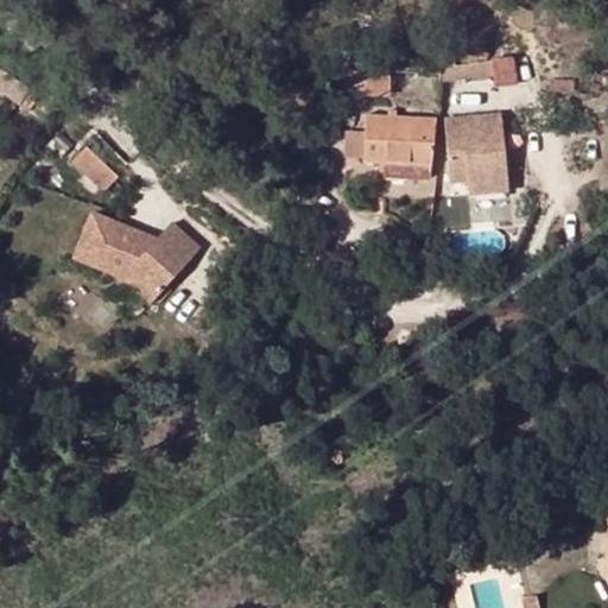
[(515,61),(494,62),(495,81),(495,88),(518,86),(515,61)]
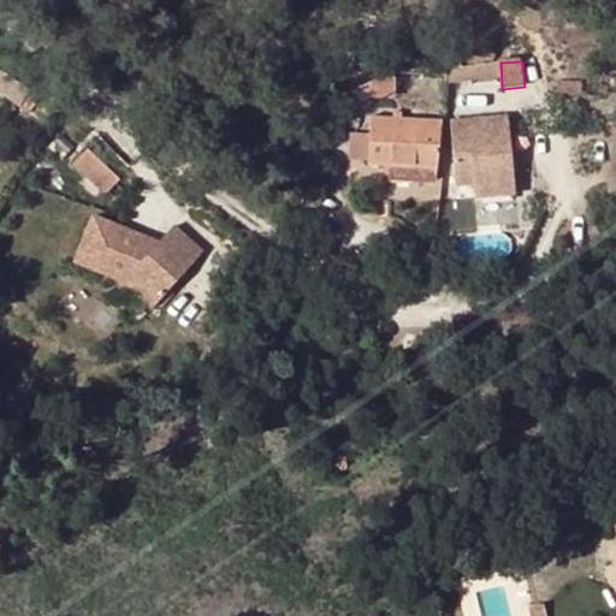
[(449,67),(448,87),(502,82),(501,63),(449,67)]
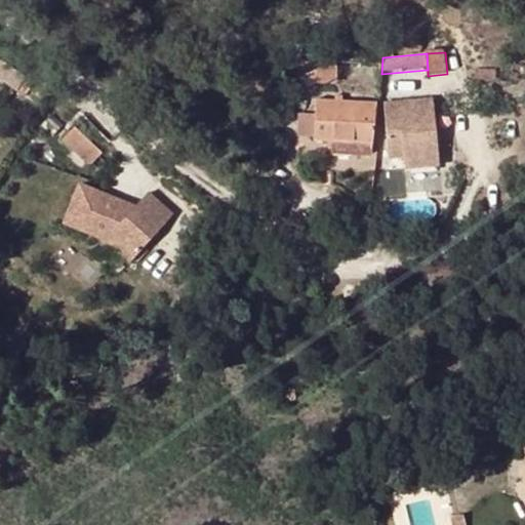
[(301,112),(313,80),(317,67),(300,61),(286,106),(301,112)]
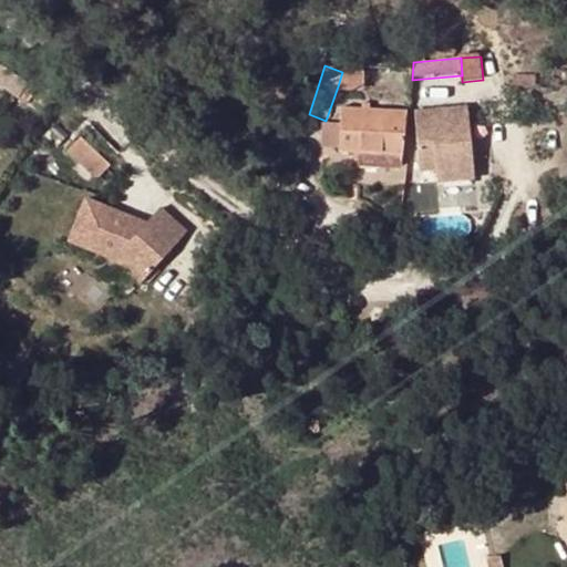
[(0,85),(19,100),(29,85),(1,66),(0,69),(0,85)]
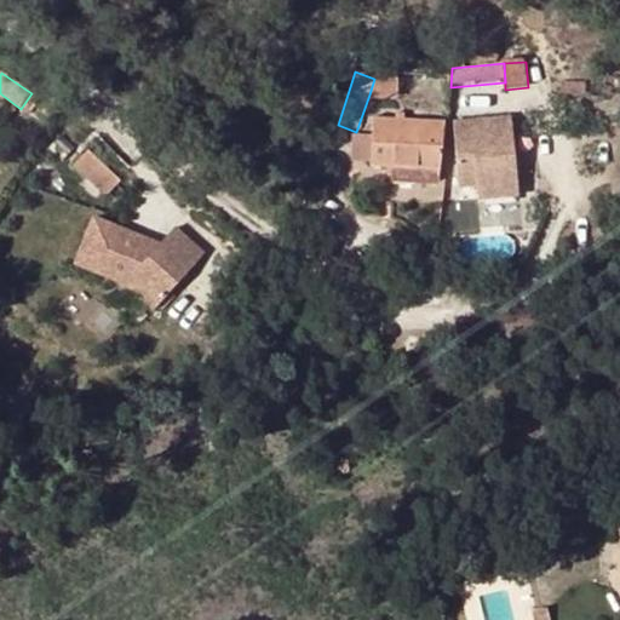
[(402,97),(403,82),(379,80),(375,95),(402,97)]
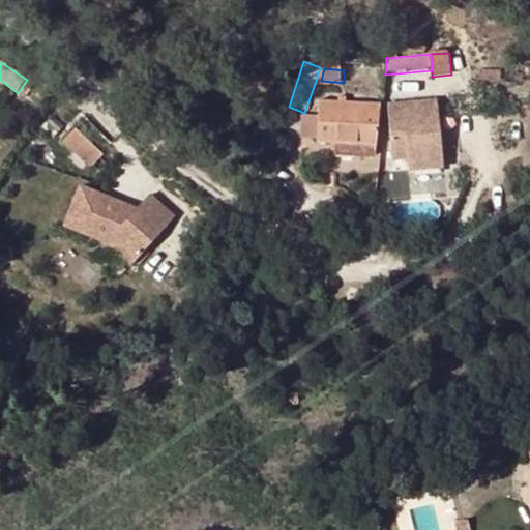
[(319,139),(319,143),(334,144),(376,146),(379,105),(319,100),(319,117),(319,139)]
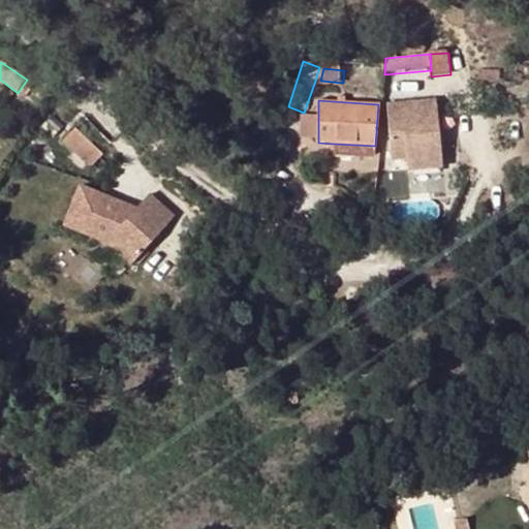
[(444,168),(437,102),(387,107),(392,163),(408,161),(409,173),(444,168)]
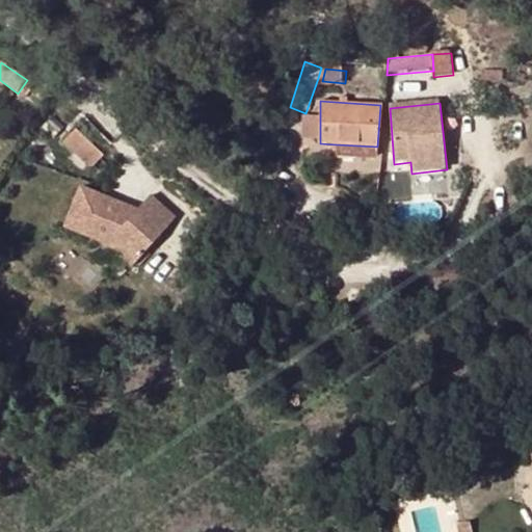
[(320,139),(320,117),(301,116),(300,138),(320,139)]
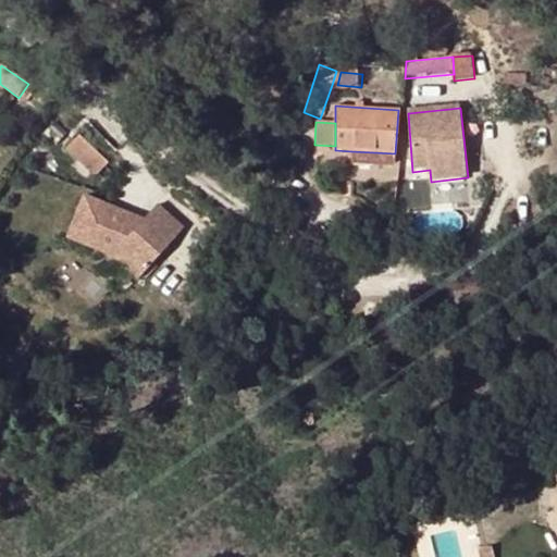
[(97,178),(110,165),(81,138),(66,151),(97,178)]
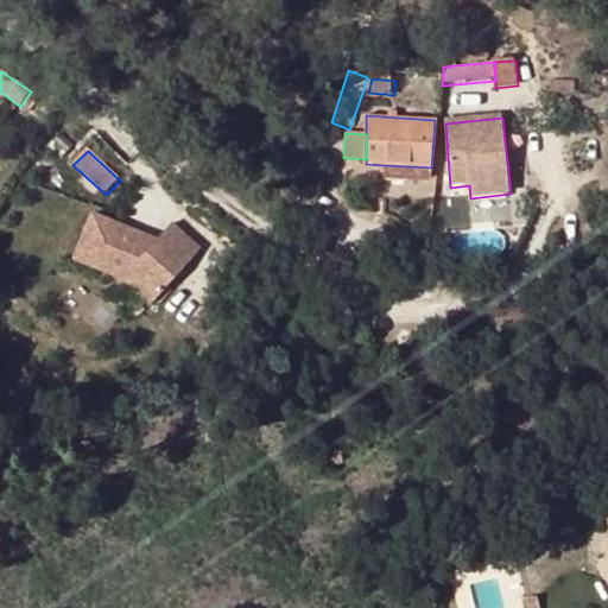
[(431,181),(431,168),(384,165),(382,179),(431,181)]
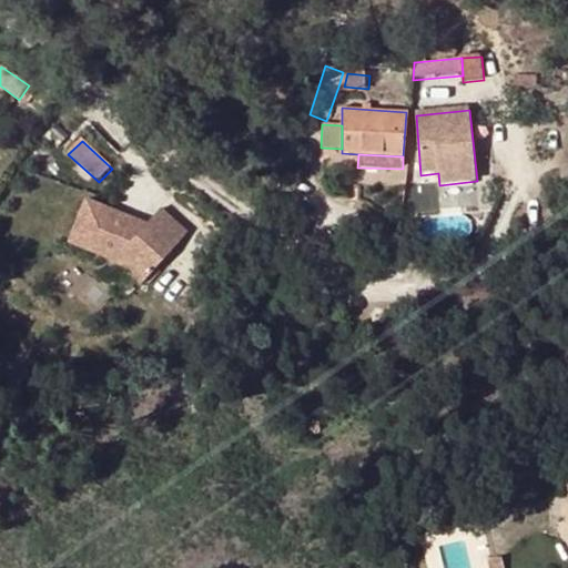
[(189,221),(159,208),(153,222),(90,194),(70,242),(162,282),(189,221)]
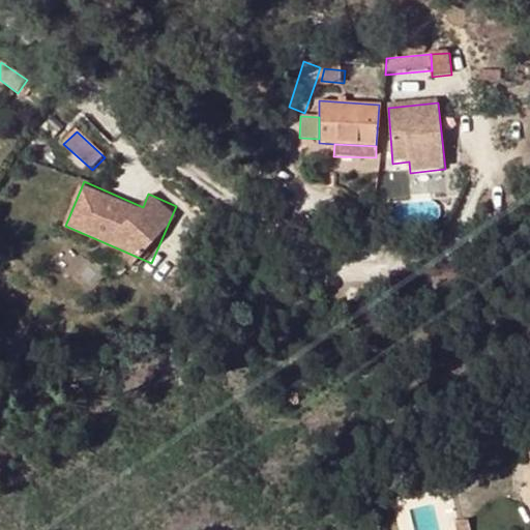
[(289,394),(290,402),(298,402),(298,393),(289,394)]
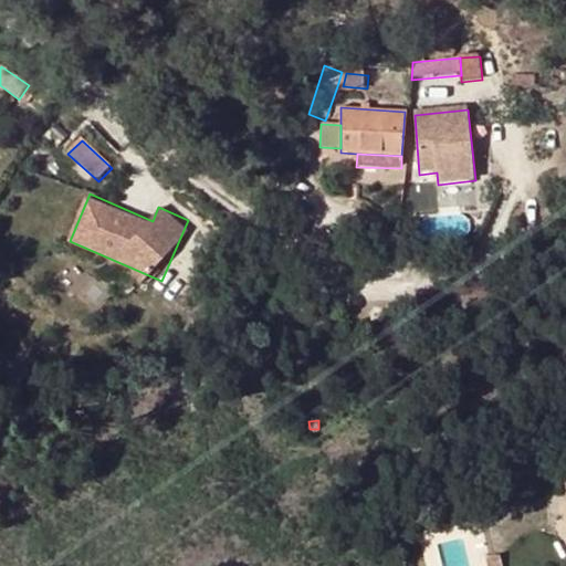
[(501,565),(499,555),(484,558),(486,565),(501,565)]
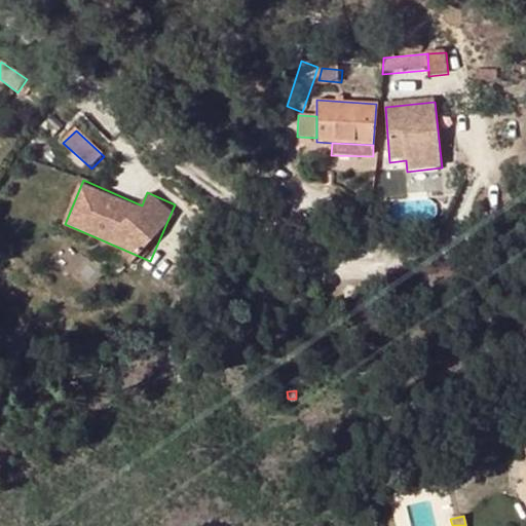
All buildings are outlined.
